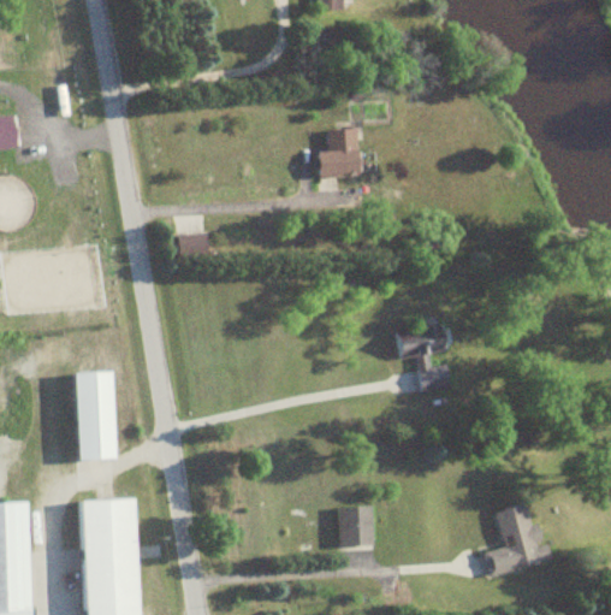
[(318,0),(319,11),(345,11),(345,0),(318,0)]
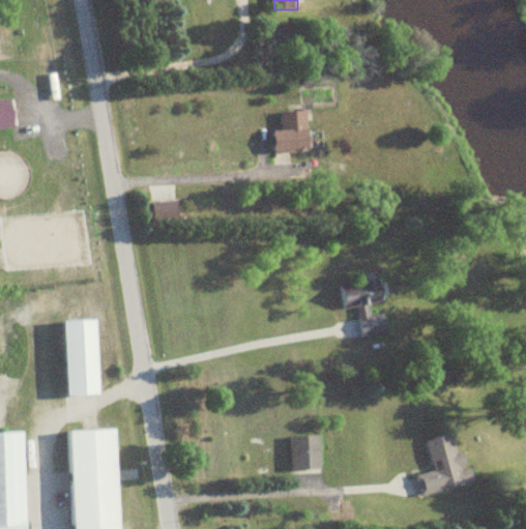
[(284,128),(275,128),(275,151),(310,151),(310,110),(284,110),(284,128)]
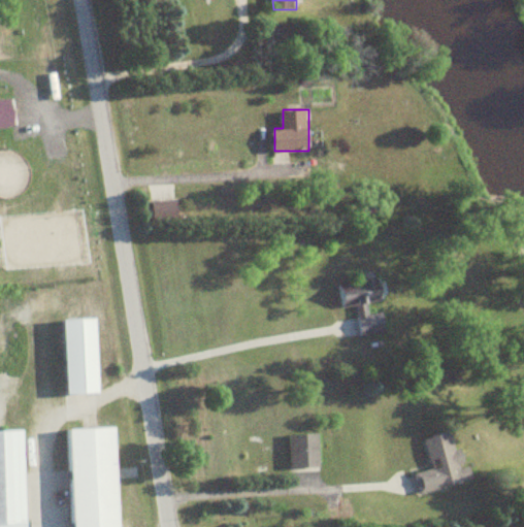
[(361,335),(387,332),(384,311),(368,314),(367,302),(387,300),(384,278),(344,284),(347,308),(357,307),(361,335)]
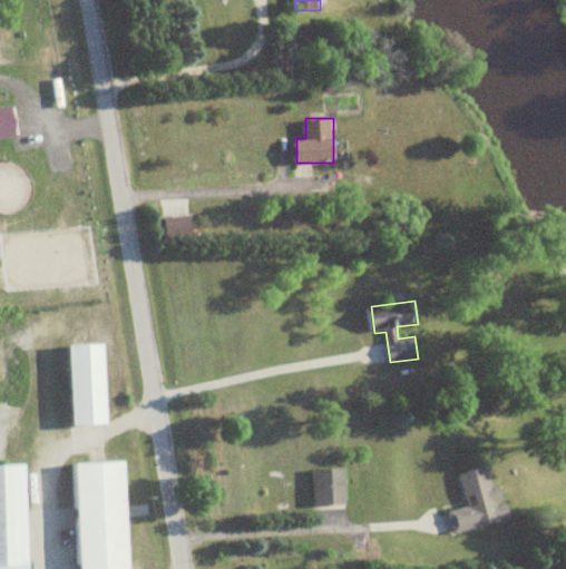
[(70,344),(72,425),(107,425),(105,343),(70,344)]
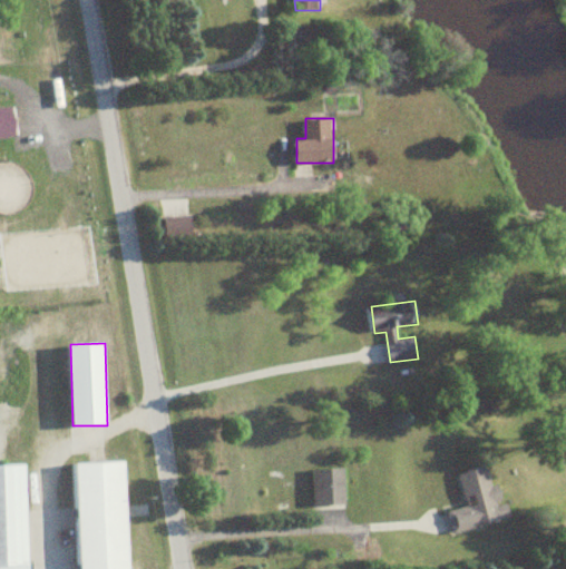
[(77,463),(80,563),(129,562),(127,462),(77,463)]
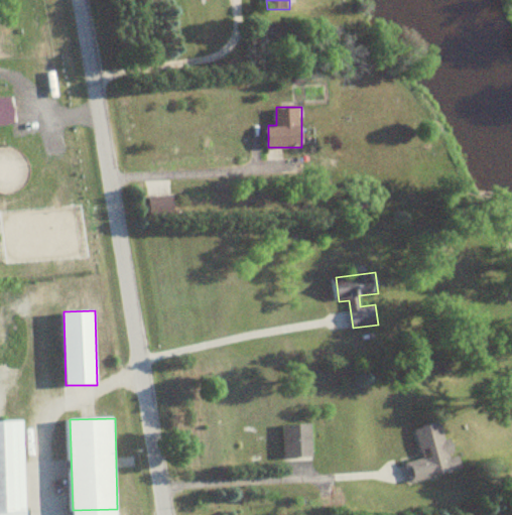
[(27,514),(25,421),(0,421),(0,514),(27,514)]
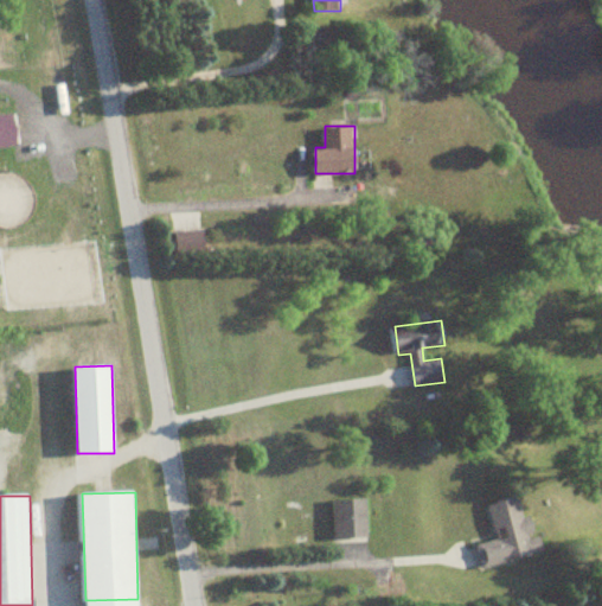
[(482,566),(540,552),(531,516),(523,517),(518,496),(488,503),(497,538),(476,544),(482,566)]
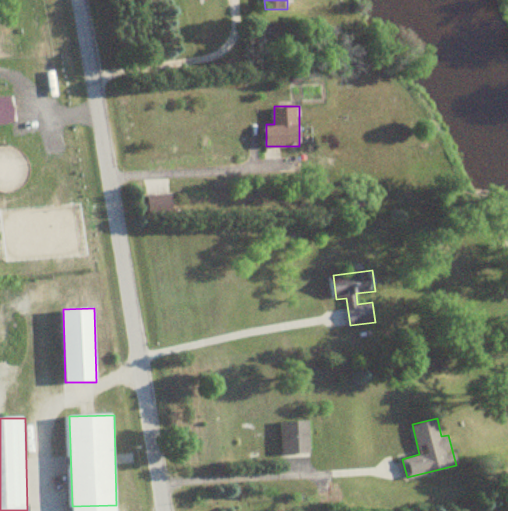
[(309,453),(309,421),(284,421),(284,453),(309,453)]
